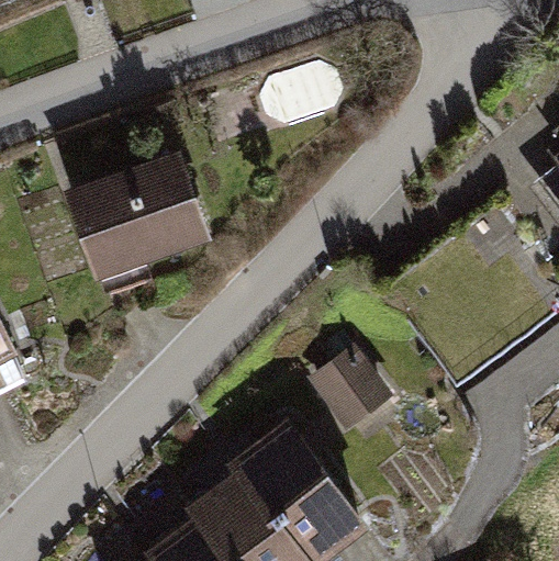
[(179,154),(74,188),(109,299),(152,285),(144,262),(208,243),(179,154)]
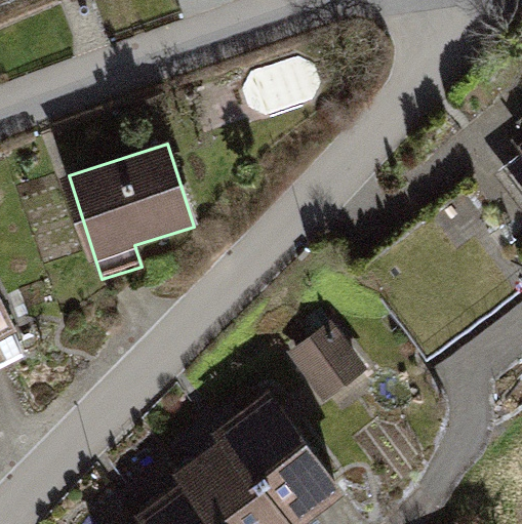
[(521,229),(507,240),(473,193),(395,249),(416,280),(386,301),(428,361),(521,293),(521,276),(507,254),(521,243),(521,183),(508,194),(521,214),(521,229)]
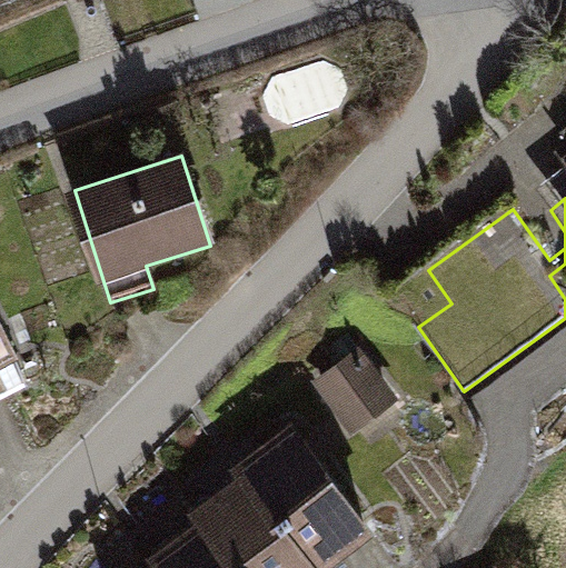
[(0,324),(0,396),(27,385),(0,324)]
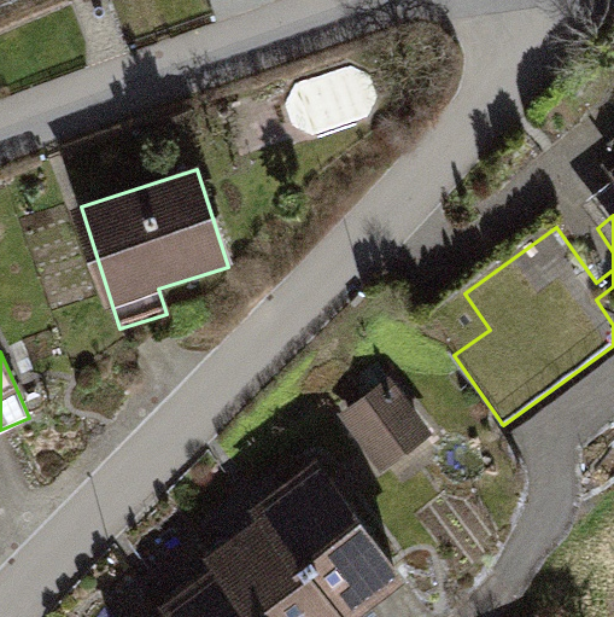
[(390,470),(444,428),(398,368),(344,411),(390,470)]
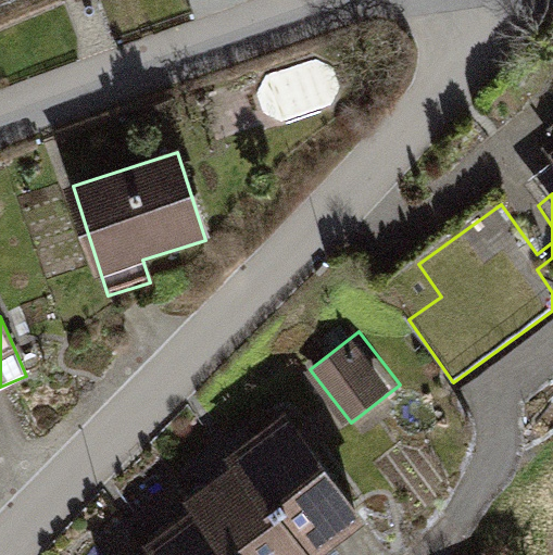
[(225,453),(231,461),(306,554),(309,554),(356,516),(273,415),(225,453)]
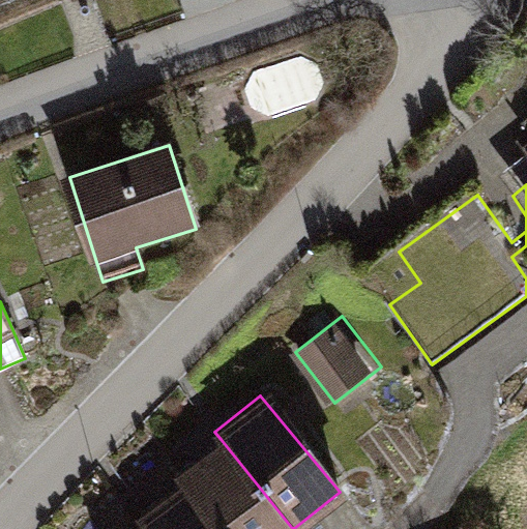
[(178,472),(185,485),(221,528),(292,528),(221,439),(178,472)]
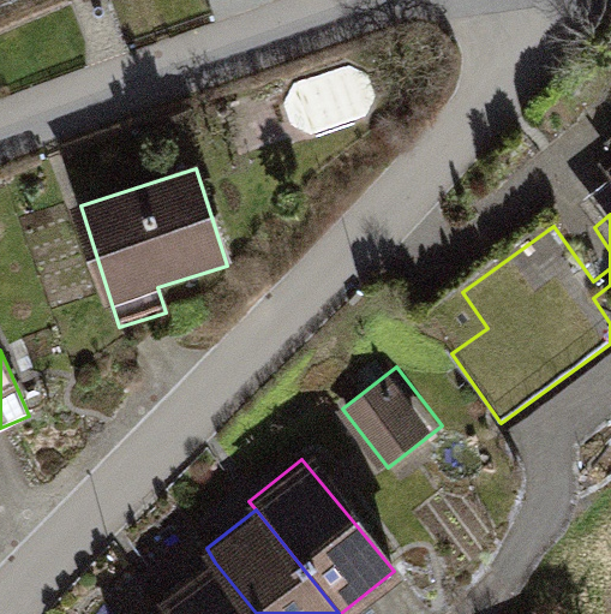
[(256,613),(215,562),(160,606),(165,613),(256,613)]
